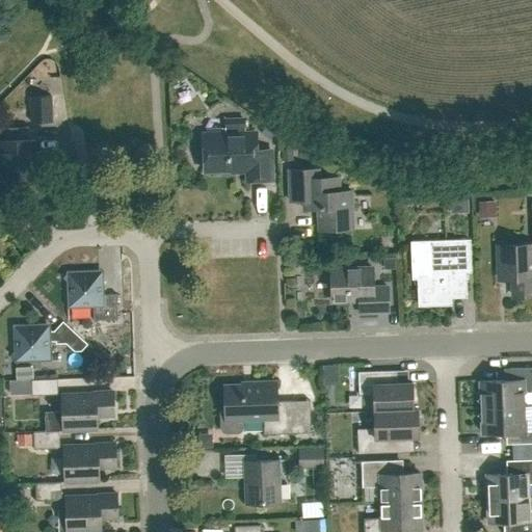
[(30,97),(31,123),(52,122),(51,96),(30,97)]
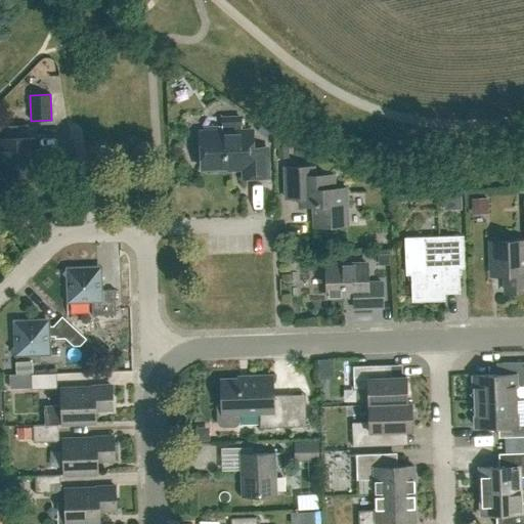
[(221,117),(222,131),(219,131),(219,129),(217,128),(206,128),(204,130),(205,141),(201,142),(201,169),(244,167),(245,178),(268,177),(266,147),(253,148),(252,130),(242,130),(241,116),(221,117)]
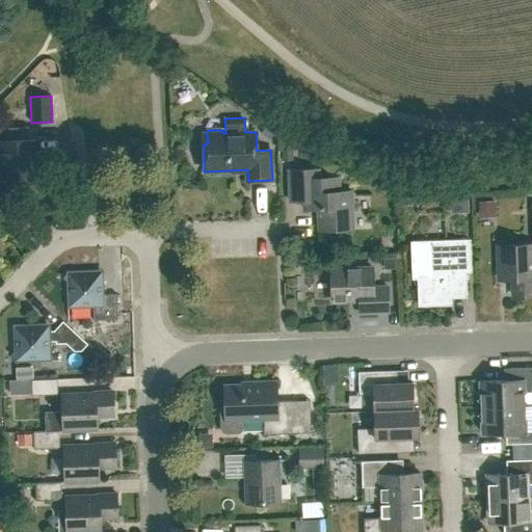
[(41,152),(30,153),(29,127),(0,127),(0,165),(5,166),(6,181),(42,180),(41,152)]
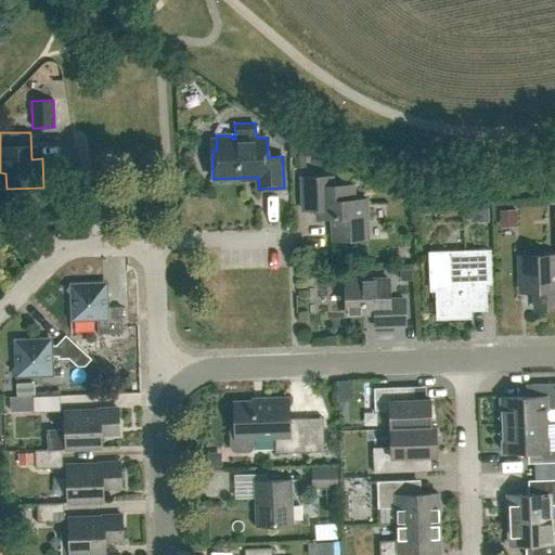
[(332,218),(333,237),(368,236),(366,199),(353,199),(353,185),(332,185),(332,176),(301,177),(302,209),(317,209),(318,218),(332,218)]
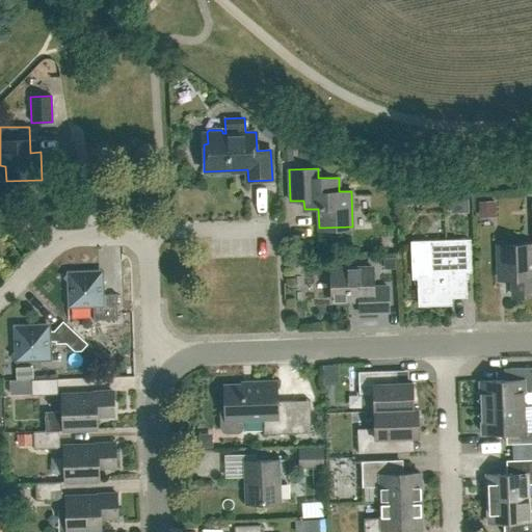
[(471,272),(470,240),(429,241),(430,257),(419,257),(419,259),(413,259),(414,277),(419,277),(420,306),(451,303),(451,295),(464,295),(464,297),(466,297),(466,272),(471,272)]
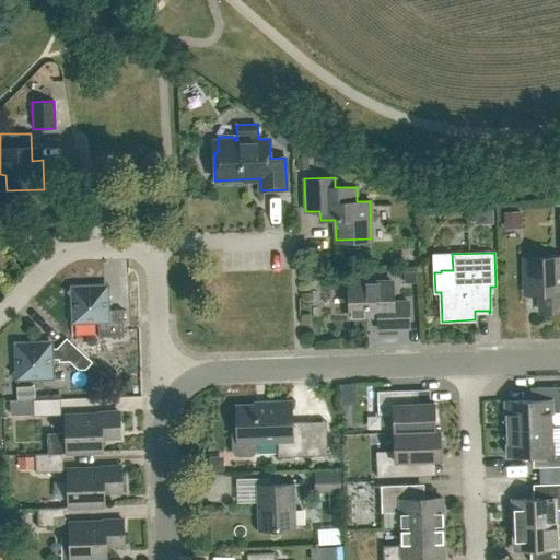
[(559,257),(524,258),(525,293),(539,293),(540,312),(559,311),(559,257)]
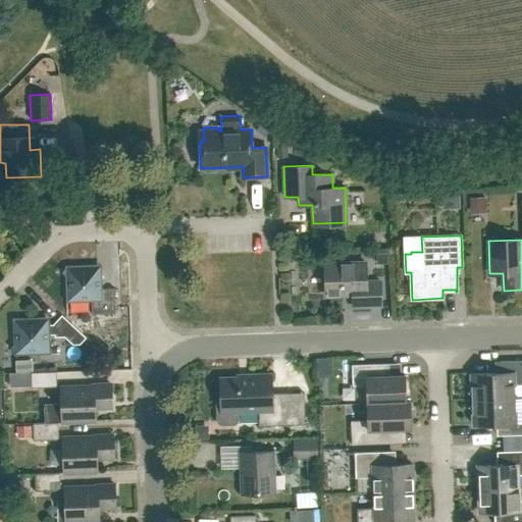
[(327,264),(327,279),(325,279),(326,296),(353,295),(353,307),(381,306),(380,281),(366,281),(365,263),(327,264)]
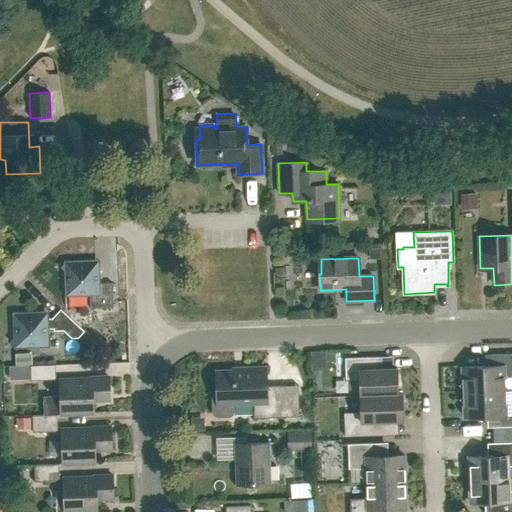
[(64,260),(65,296),(90,295),(90,308),(113,307),(112,283),(100,283),(100,259),(64,260)]
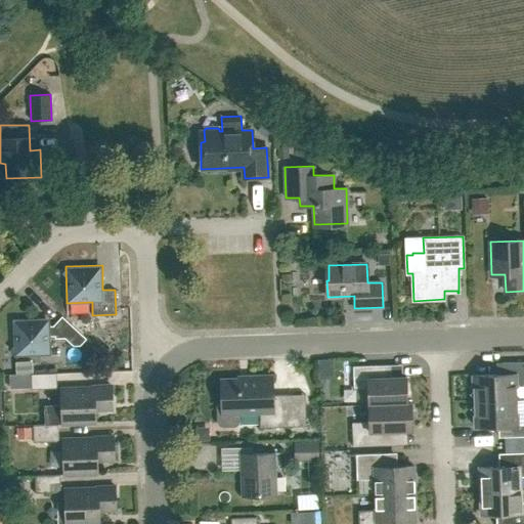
[(55,336),(55,339),(64,338),(74,346),(80,346),(86,339),(62,316),(53,325),(50,325),(49,318),(12,319),(14,356),(51,355),(50,336),(55,336)]
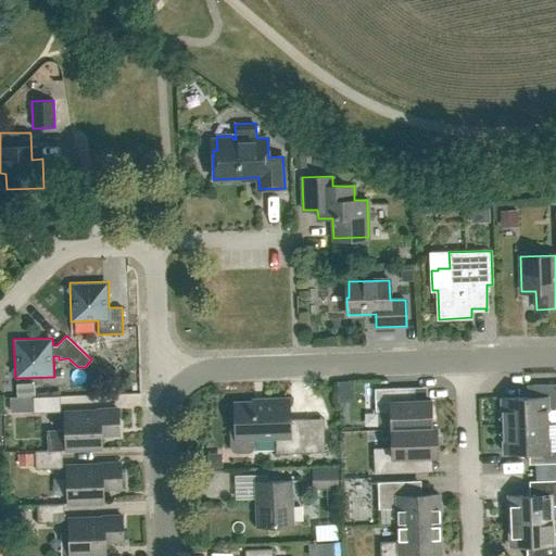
[(503,426),(547,424),(547,407),(555,406),(555,383),(532,384),(532,397),(502,399),(503,426)]
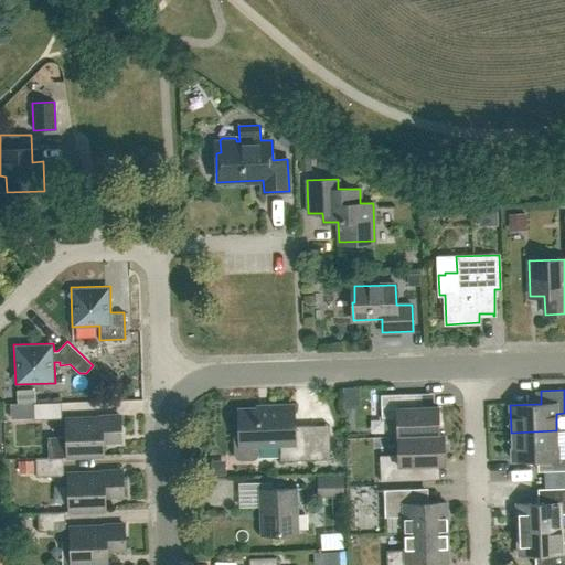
[(34,391),(17,392),(17,403),(34,402),(34,391)]
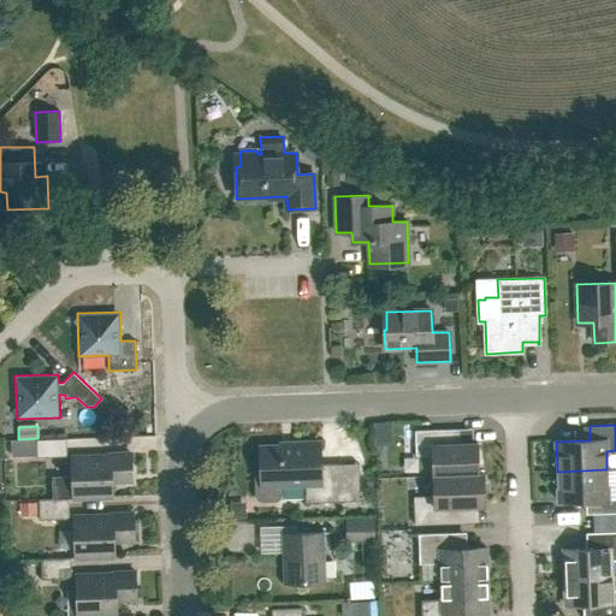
[(415,431),(416,456),(432,456),(433,475),(479,474),(479,473),(478,443),(449,444),(449,430),(415,431)]
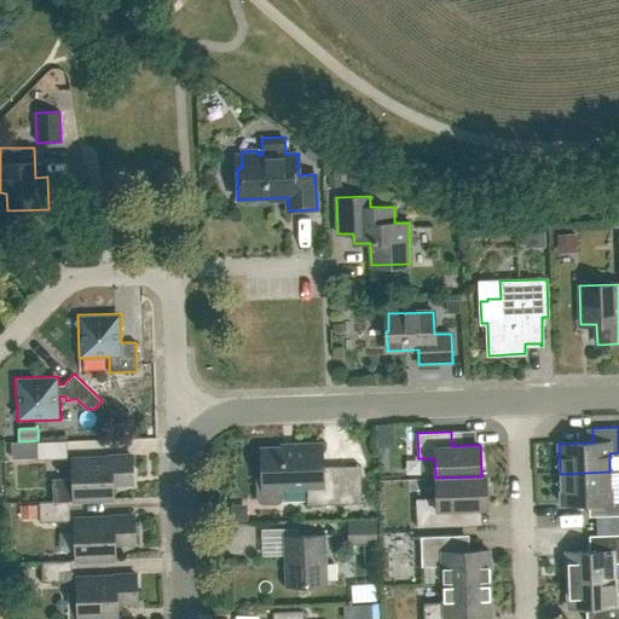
[(38,460),(68,458),(67,440),(36,441),(38,460)]
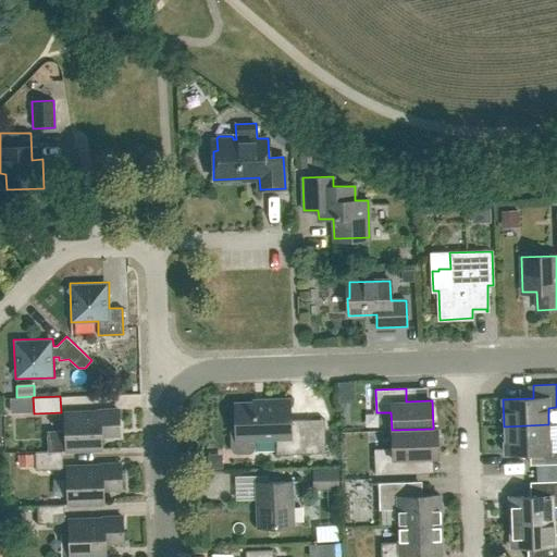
[(276,455),(311,454),(310,419),(289,420),(288,399),(254,401),(254,404),(235,404),(236,431),(231,431),(231,448),(233,453),(237,454),(249,454),(254,452),(256,447),(255,438),(275,437),(276,455)]
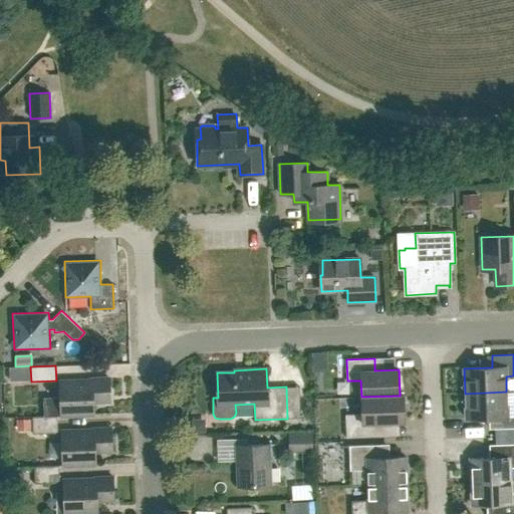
[(32,417),(57,416),(93,415),(93,402),(109,401),(108,377),(91,378),(91,380),(60,381),(60,395),(43,396),(44,414),(32,415),(32,417)]
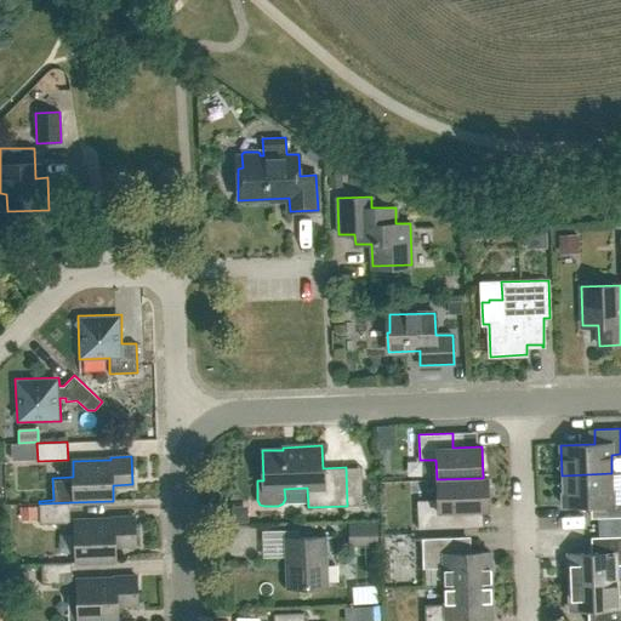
[(598,518),(620,517),(620,502),(613,503),(611,473),(562,476),(563,506),(597,505),(598,518)]
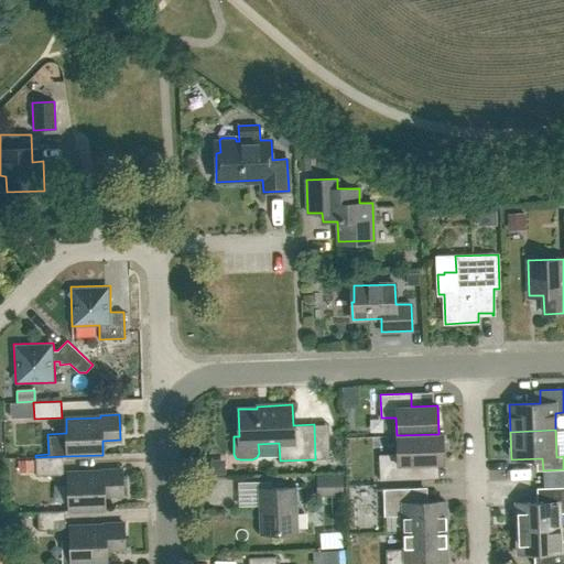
[(418,464),(443,463),(442,433),(438,433),(438,434),(397,435),(398,454),(379,455),(380,480),(418,479),(418,464)]
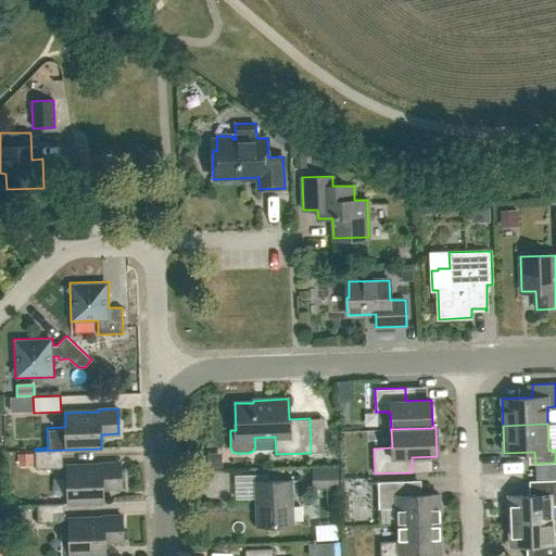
[(16,442),(16,459),(27,459),(27,442),(16,442)]
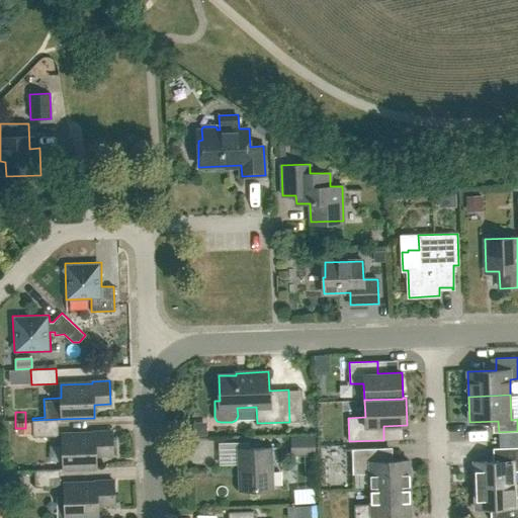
[(32,437),(59,436),(58,419),(32,420),(32,437)]
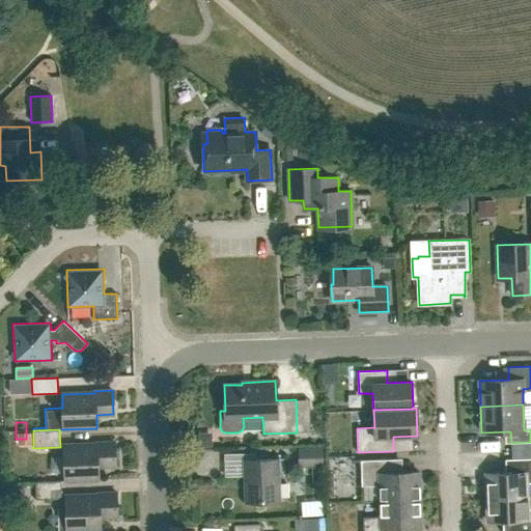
[(99,479),(98,466),(115,466),(114,442),(95,442),(95,444),(64,445),(65,481),(99,479)]
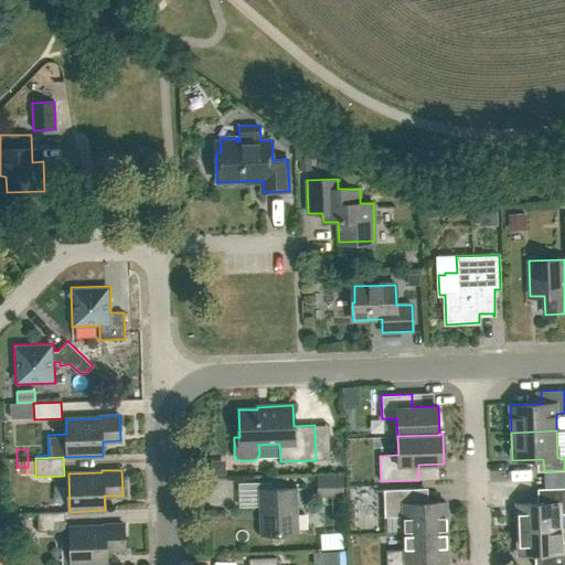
[(230,499),(251,498),(249,471),(228,472),(230,499)]
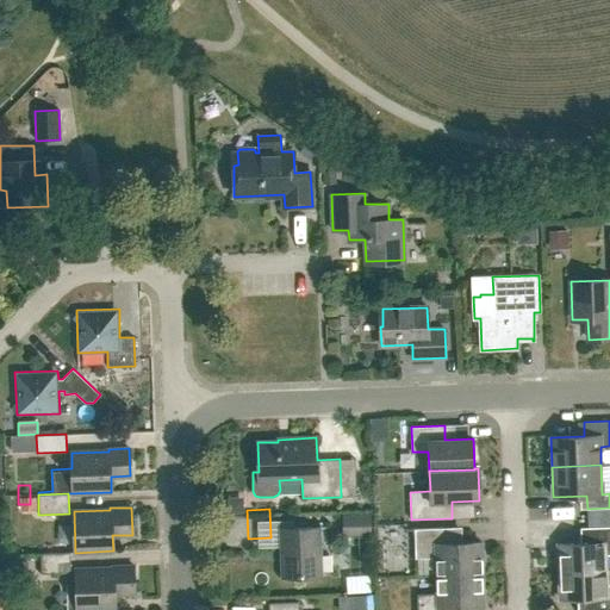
[(343,536),(373,536),(373,515),(343,515),(343,536)]
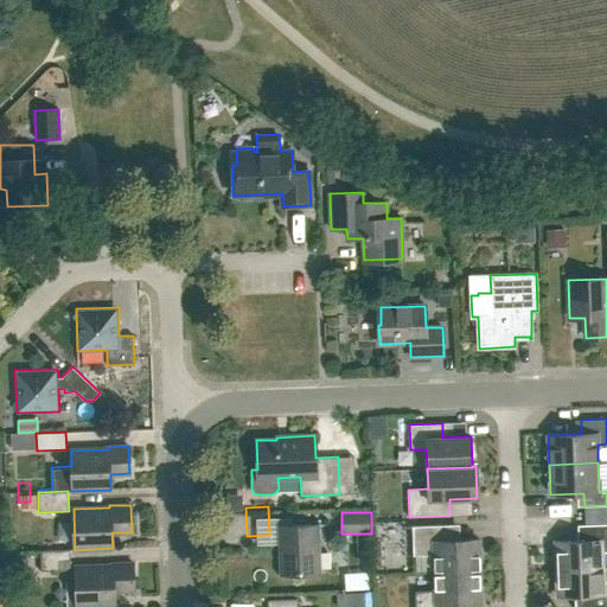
[(606,524),(577,525),(579,541),(555,542),(556,569),(604,567),(604,553),(606,551),(606,524)]
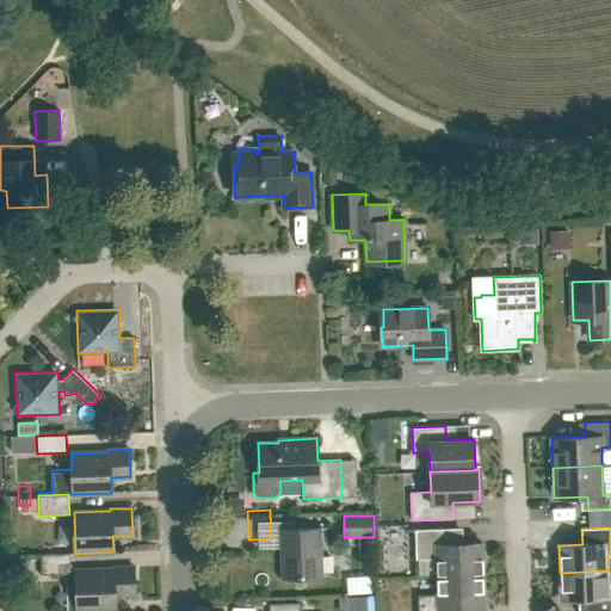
[(284,578),(321,575),(319,529),(282,530),(284,578)]
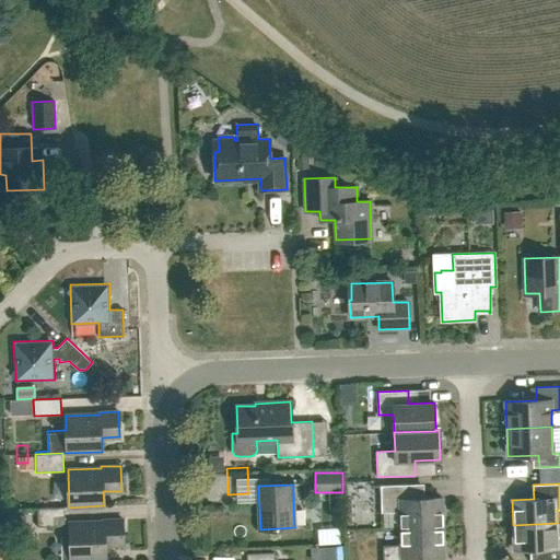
[(411,499),(411,485),(381,486),(382,513),(400,512),(400,528),(443,527),(442,498),(411,499)]
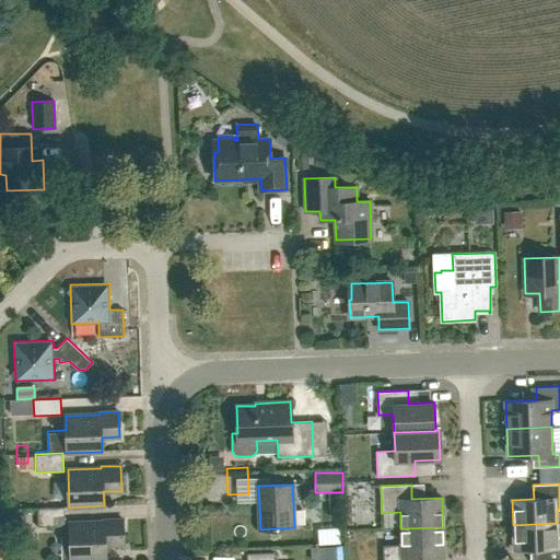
[(37,527),(66,526),(65,508),(37,509),(37,527)]
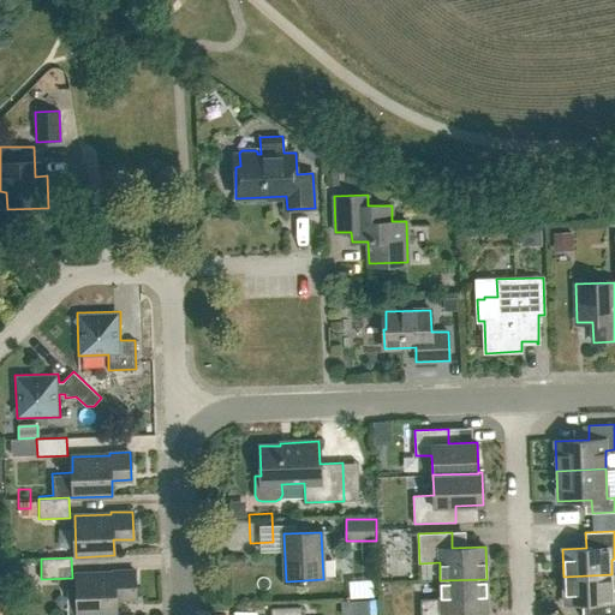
[(76,574),(77,614),(89,614),(117,614),(115,598),(136,598),(135,571),(113,571),(113,573),(76,574)]
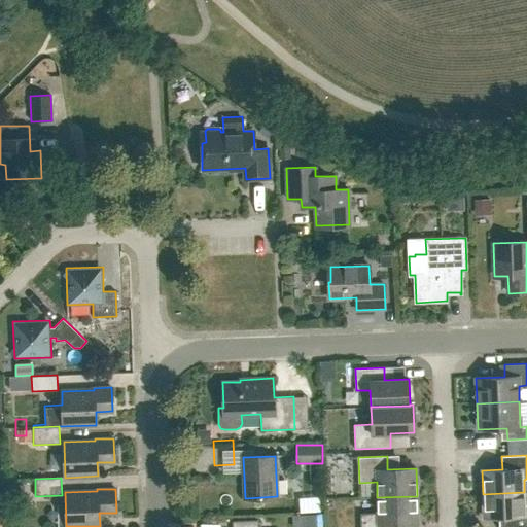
[(483,494),(483,517),(510,517),(510,526),(526,526),(526,504),(525,505),(524,492),(483,494)]
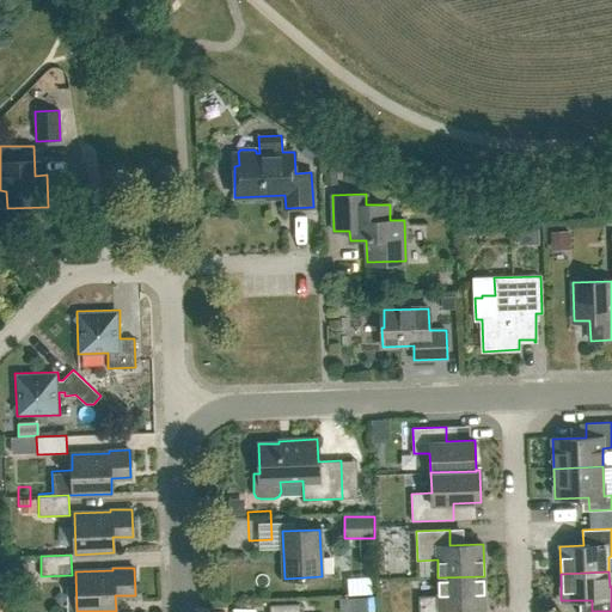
[(54,576),(55,601),(66,600),(65,575),(54,576)]
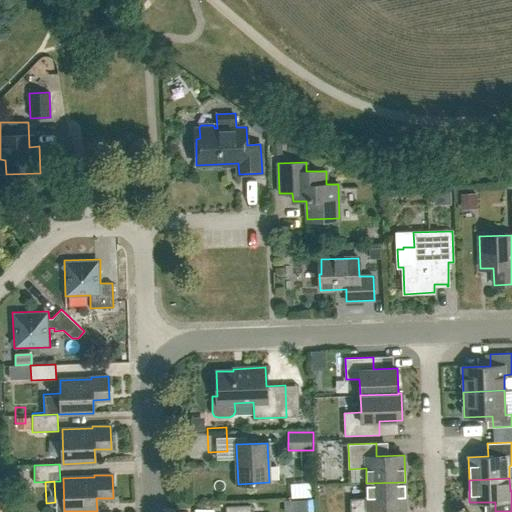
[(378,511),(378,509),(406,509),(405,482),(366,483),(367,498),(350,498),(350,511),(378,511)]
